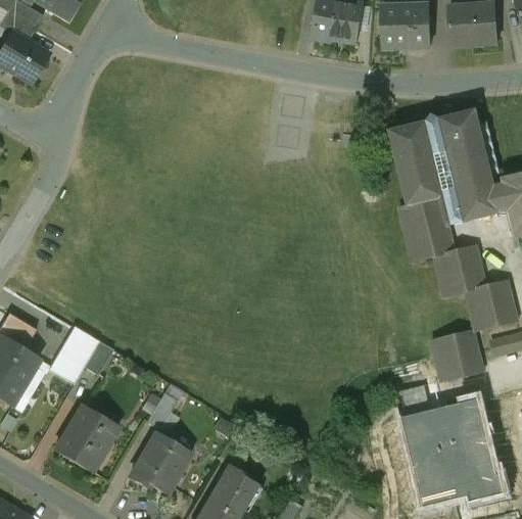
[(43,14),(18,0),(0,0),(0,6),(7,11),(35,28),(43,14)]
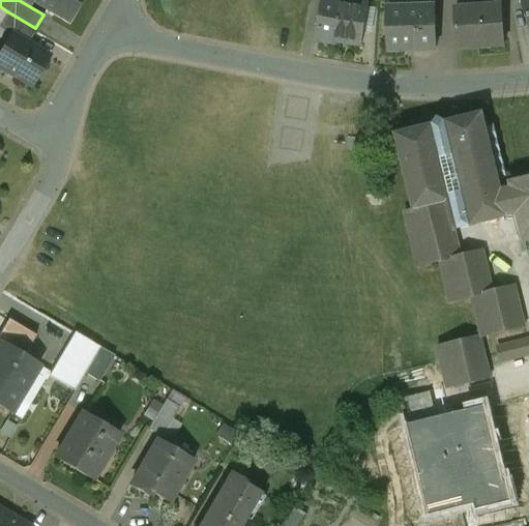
[(30,0),(32,1),(33,0),(37,0),(68,18),(79,0),(30,0)]
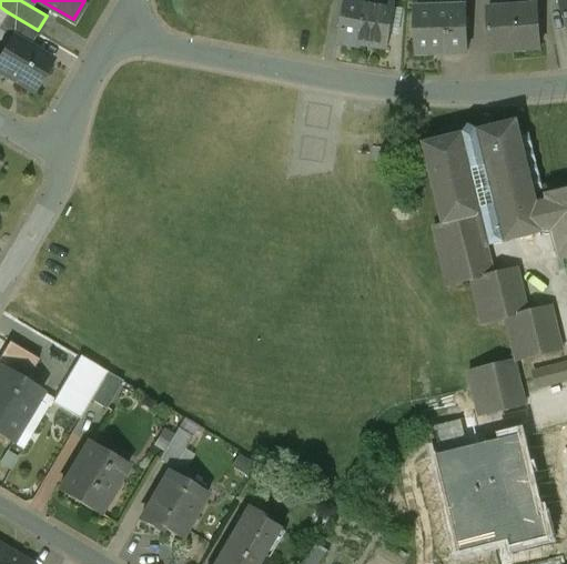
[(395,4),(367,0),(346,0),(340,40),(362,43),(362,41),(388,46),(395,4)]
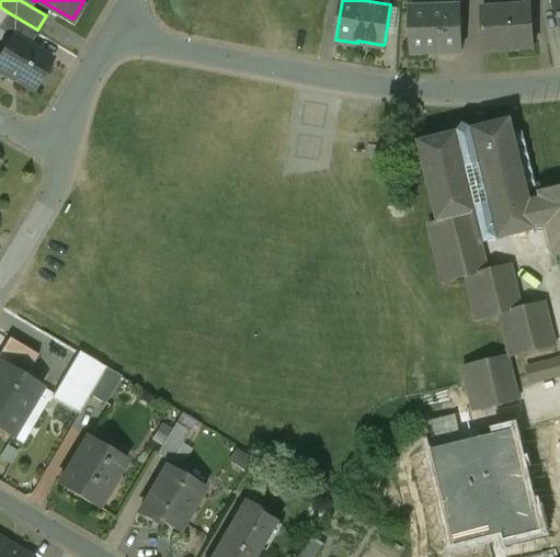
[(532,3),(482,7),(483,30),(486,30),(487,47),(510,46),(510,43),(535,41),(532,3)]
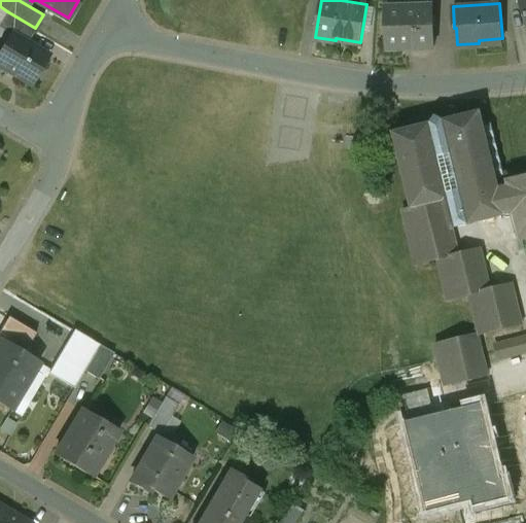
[(433,5),(385,6),(387,47),(408,46),(408,45),(432,44),(432,45),(434,45),(433,5)]
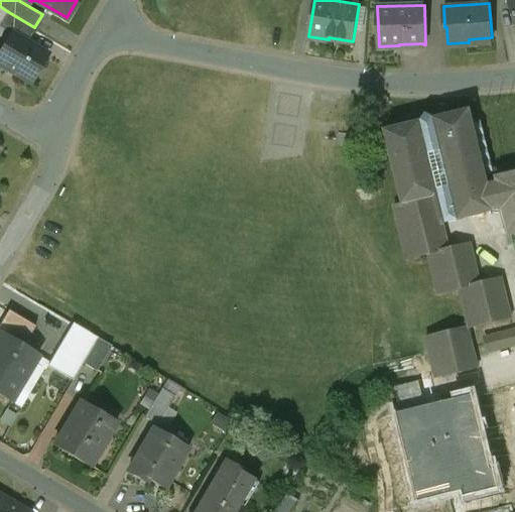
[(34,27),(7,11),(0,21),(0,24),(12,31),(12,30),(27,39),(34,27)]
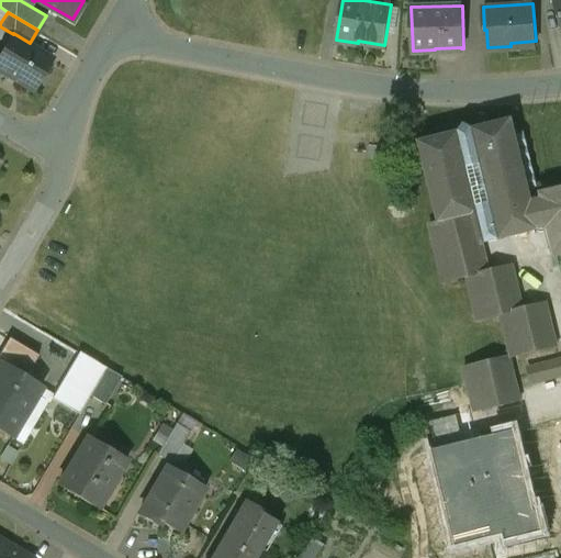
[(30,43),(13,33),(13,34),(3,51),(0,47),(0,68),(32,88),(52,56),(30,43)]
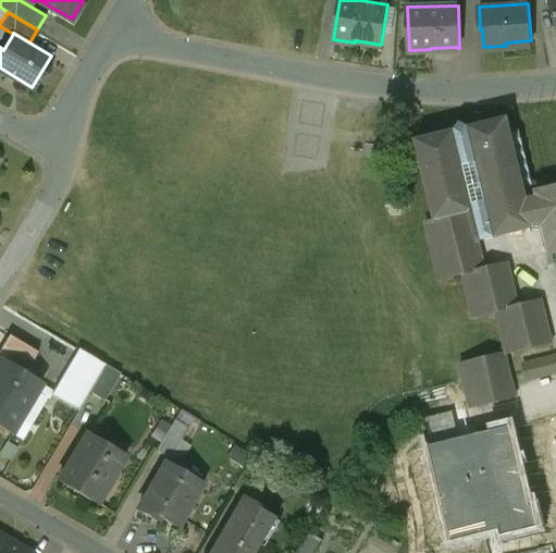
[(555,185),(538,191),(539,196),(528,198),(524,187),(533,185),(519,128),(510,131),(507,118),(468,126),(460,122),(457,130),(417,139),(436,218),(425,220),(440,278),(462,272),(473,316),(496,309),(506,351),(460,361),(470,402),(470,406),(516,394),(514,384),(506,352),(553,341),(542,297),(519,304),(508,260),(485,266),(479,238),(545,222),(552,250),(555,248),(555,185)]
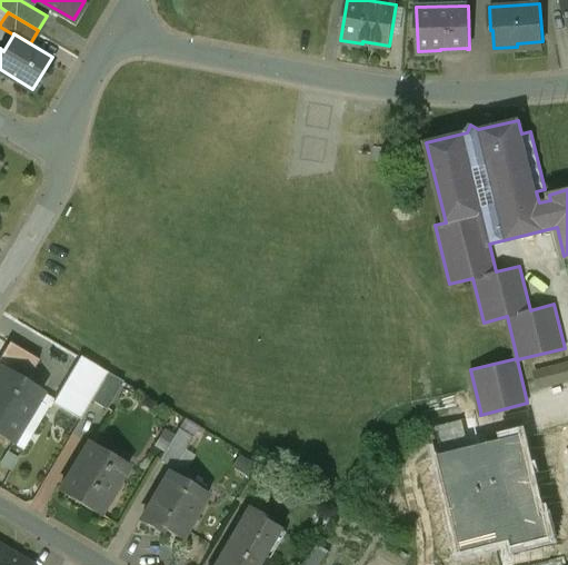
[(489,244),(496,271),(519,266),(547,259),(567,346),(567,382),(525,393),(527,403),(480,415),(464,419),(470,445),(491,439),(490,430),(535,420),(567,412),(567,287),(560,257),(564,256),(557,227),(489,244)]
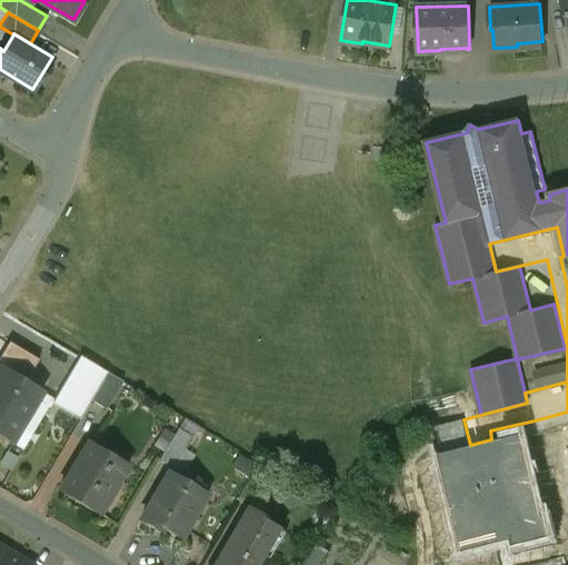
[(0,367),(25,380),(39,357),(9,339),(0,354),(0,367)]
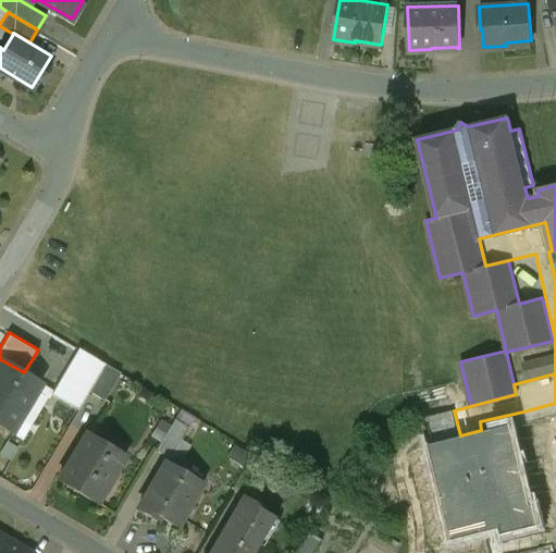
[(106,363),(78,346),(62,373),(89,390),(106,363)]
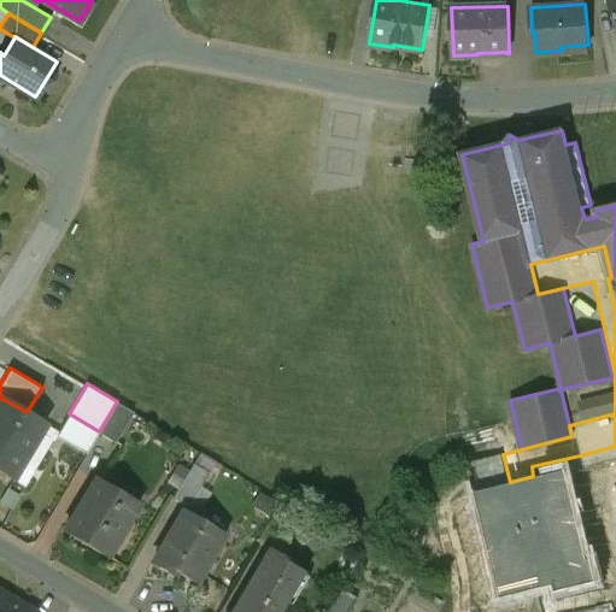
[(27,412),(0,398),(0,469),(12,477),(45,423),(27,412)]
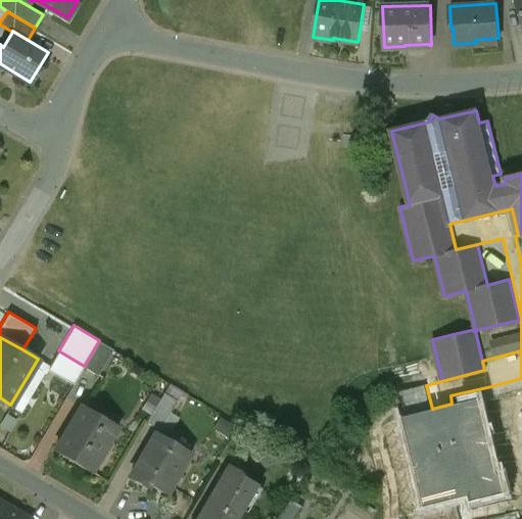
[(112,348),(99,340),(84,366),(98,374),(112,348)]
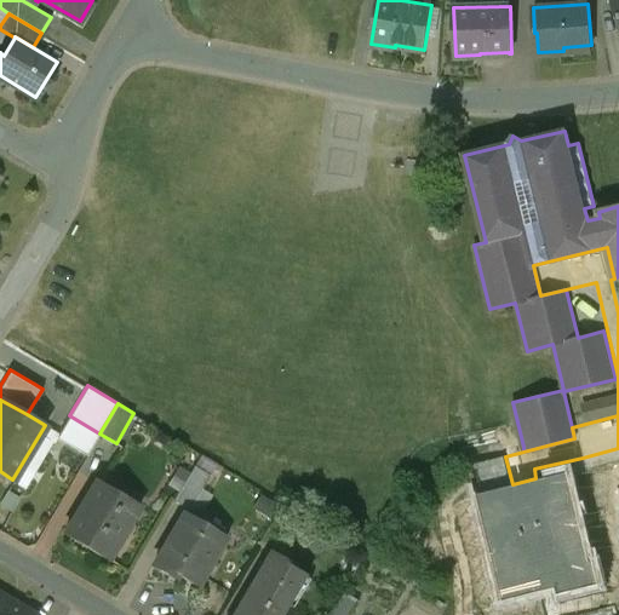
[(536,478),(513,484),(505,457),(505,454),(471,461),(480,493),(475,494),(500,601),(557,586),(560,593),(600,582),(573,470),(536,478)]
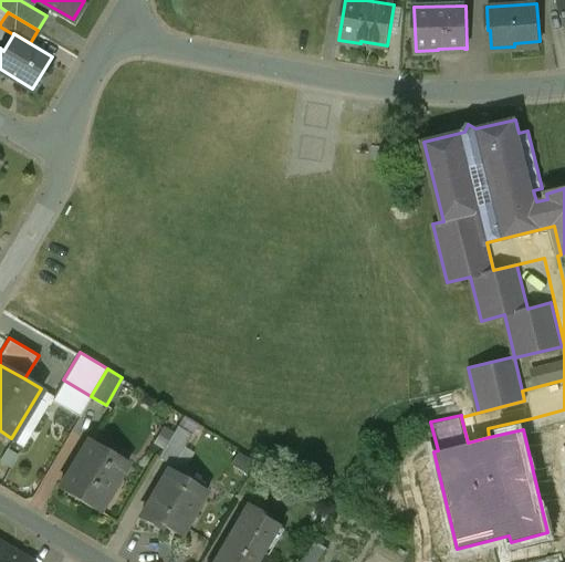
[(191,433),(177,424),(158,456),(173,464),(191,433)]
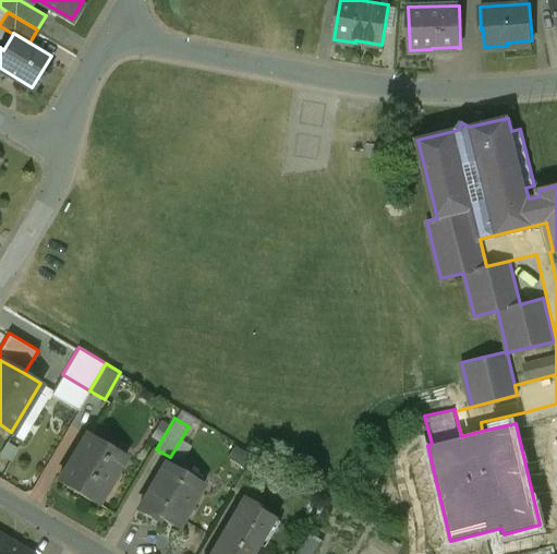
[(97,501),(96,500),(113,471),(114,472),(124,455),(87,433),(59,480),(97,502),(97,501)]
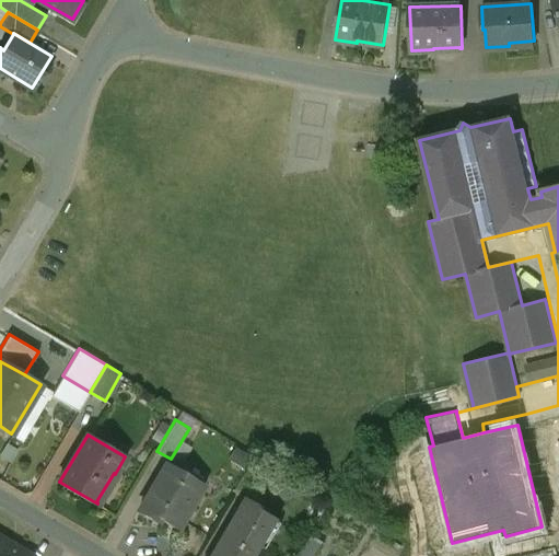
[(202,484),(167,462),(139,510),(156,521),(160,517),(177,528),(202,484)]
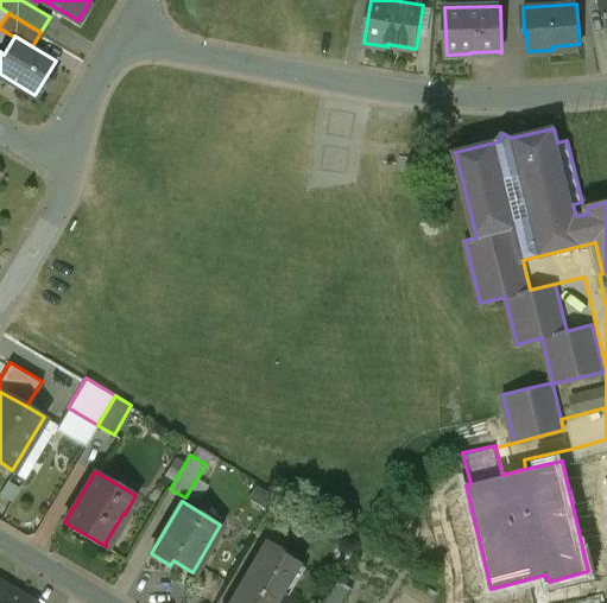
[(266,540),(228,602),(277,602),(302,562),(266,540)]
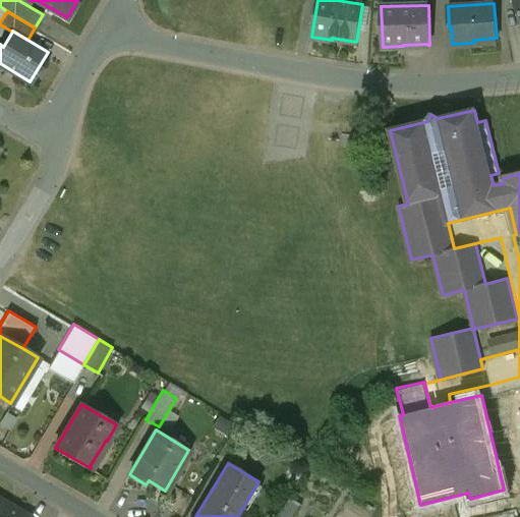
[(289,496),(276,516),(293,516),(302,503),(289,496)]
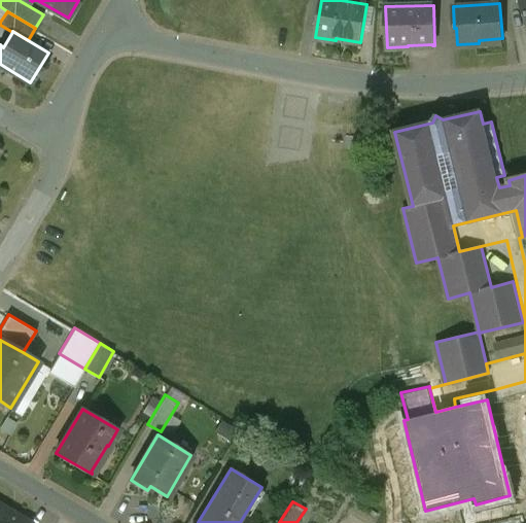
[(6,507),(0,503),(0,522),(31,522),(32,522),(31,522),(30,522),(5,509),(6,507)]
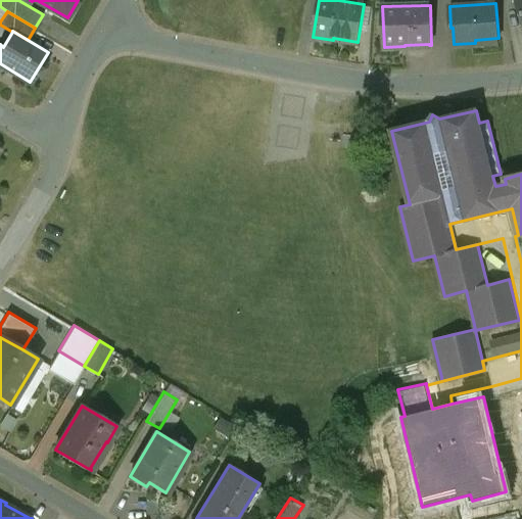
All buildings are outlined.
